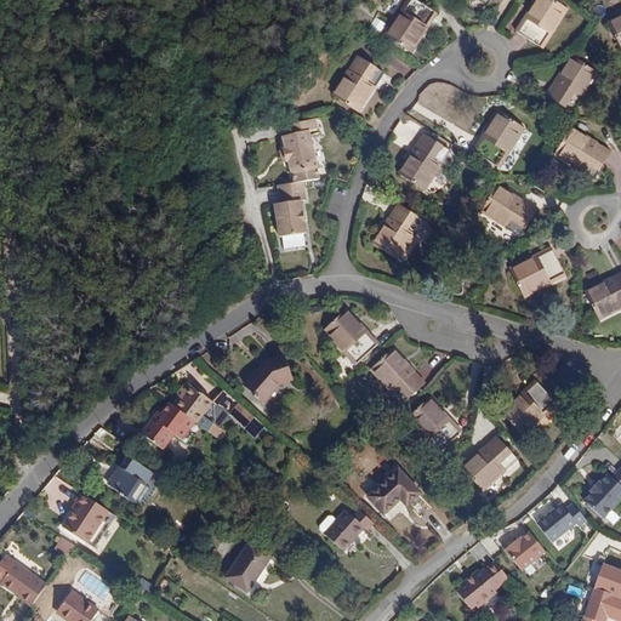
[(402,10),(397,18),(400,21),(396,29),(392,27),(385,36),(412,53),(438,13),(416,0),(410,0),(403,11),(402,10)]
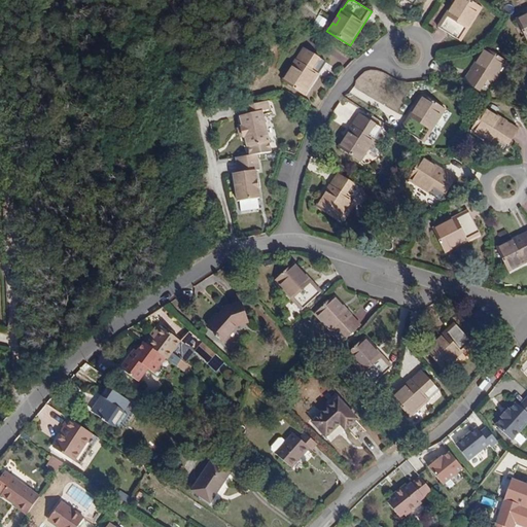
[(470,0),(455,0),(459,2),(453,10),(450,8),(446,14),(447,15),(440,28),(460,41),(482,7),(470,0)]
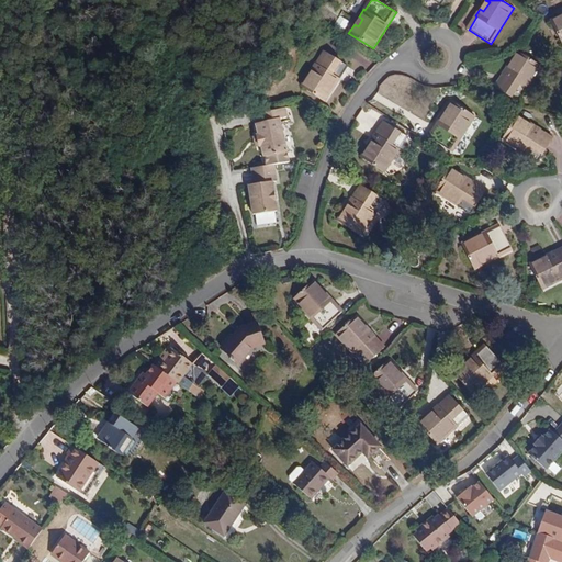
[(490,2),(485,0),(484,0),(480,9),(483,11),(490,2)]
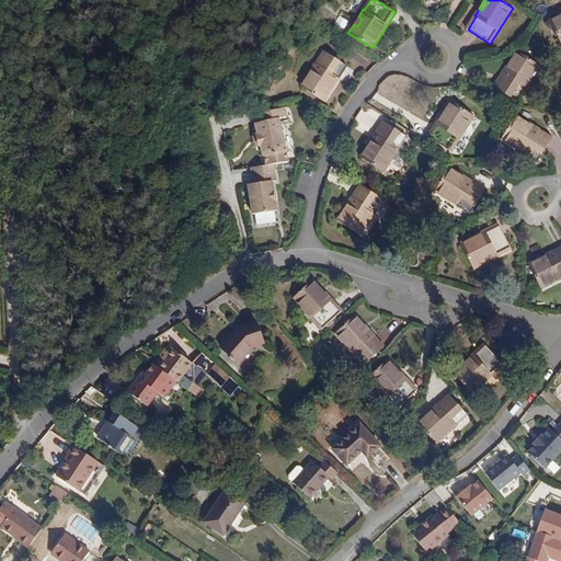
[(560,18),(560,19),(559,15),(549,20),(560,42),(560,18)]
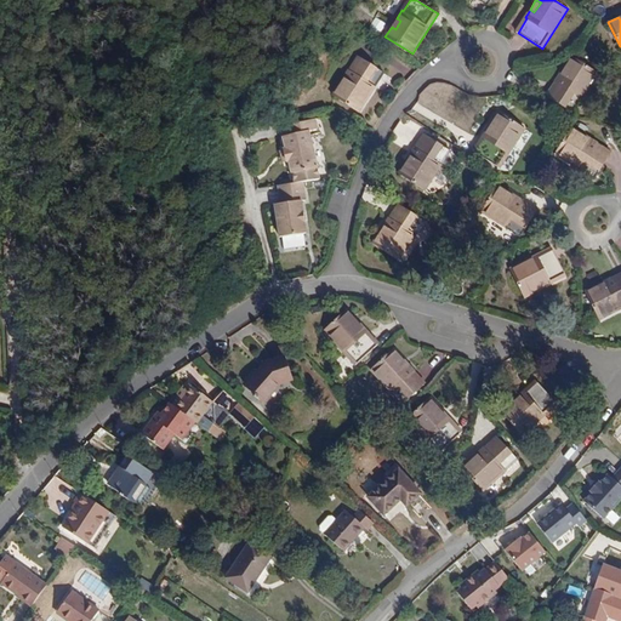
[(348,69),(343,78),(347,80),(342,89),(337,86),(332,96),(359,112),(385,73),(358,56),(349,70),(348,69)]
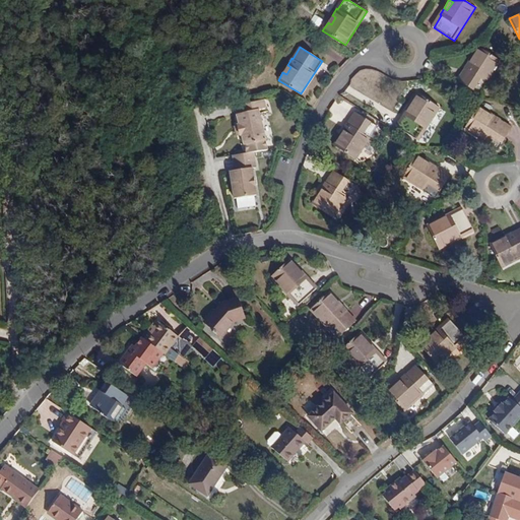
[(478,47),(473,54),(476,57),(472,63),(469,61),(464,68),(465,69),(458,80),(479,94),(501,60),(478,47)]
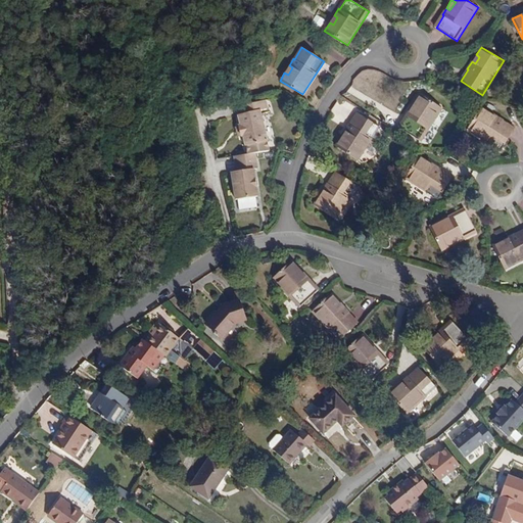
[(420,94),(415,101),(419,103),(414,111),(410,108),(406,115),(408,116),(399,128),(421,142),(442,108),(420,94)]
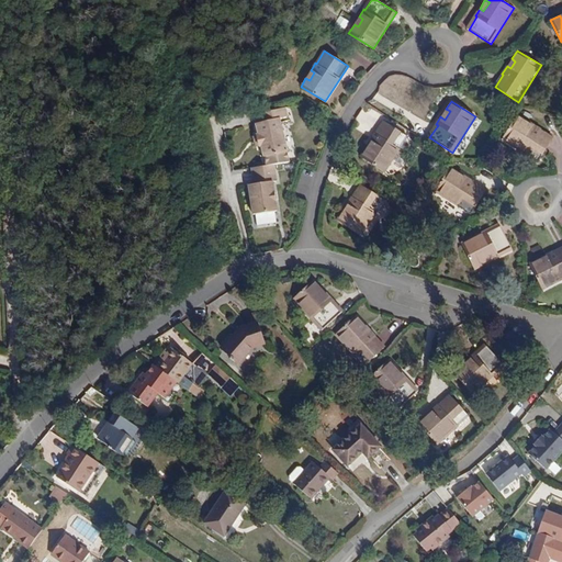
[(287,116),(284,108),(256,114),(258,124),(256,124),(258,135),(257,135),(260,147),(261,147),(265,159),(288,154),(280,119),(287,116)]
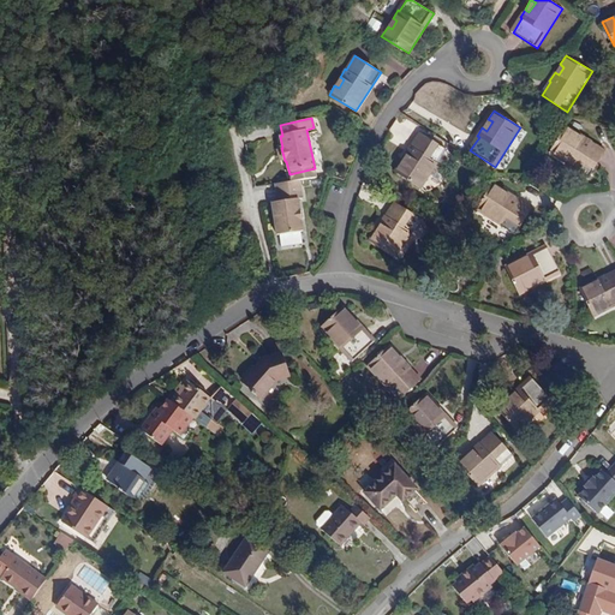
[(493,121),(488,119),(482,127),(487,131),(493,121)]
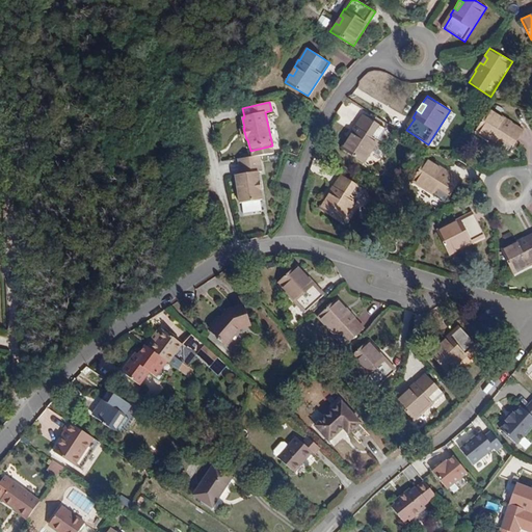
[(512,123),(505,118),(502,122),(496,117),(498,114),(489,108),(475,132),(510,153),(524,131),(511,124),(512,123)]
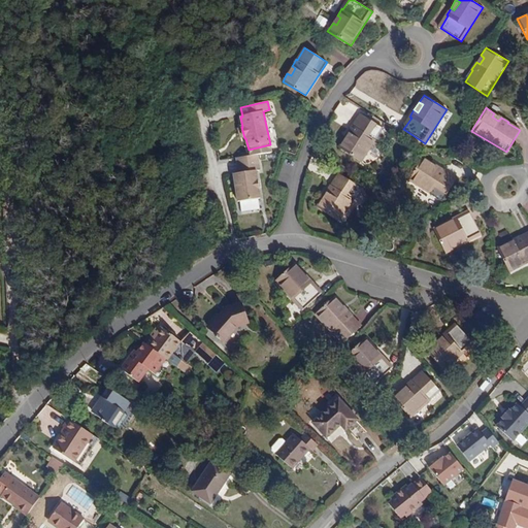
[(352,125),(347,133),(351,135),(347,142),(343,139),(338,147),(361,162),(383,128),(361,114),(353,126),(352,125)]
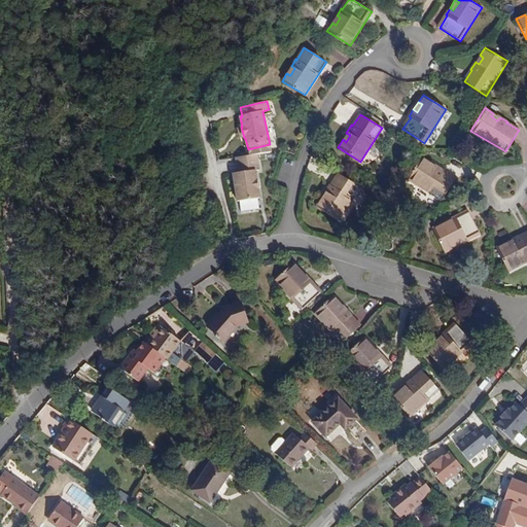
[(445,171),(437,166),(434,169),(428,165),(430,162),(423,156),(408,179),(442,201),(455,179),(444,172),(445,171)]
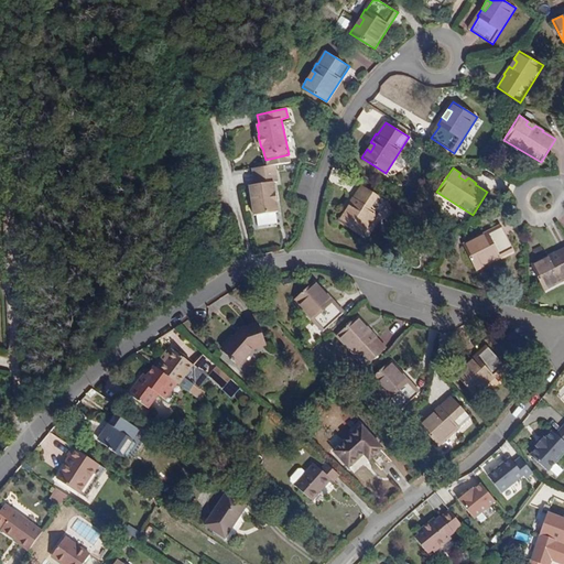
[(281,186),(278,169),(255,172),(257,190),(250,191),(255,220),(258,219),(278,216),(273,186),(281,186)]
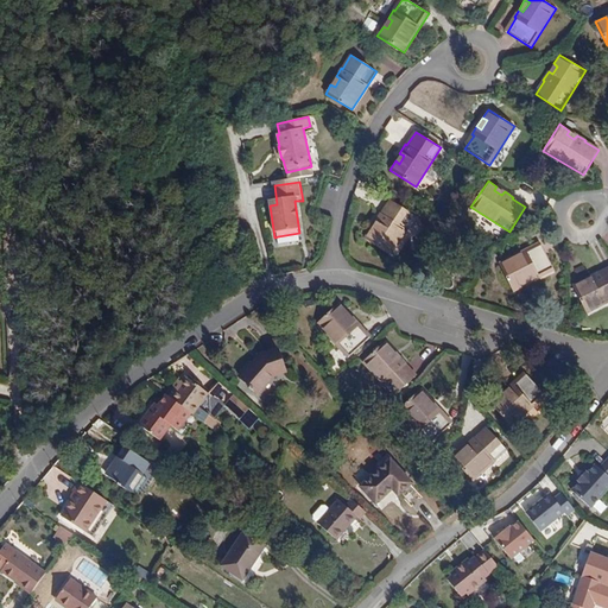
[(381,213),(375,221),(380,225),(374,232),(371,228),(365,238),(391,255),(416,217),(391,201),(382,214),(381,213)]
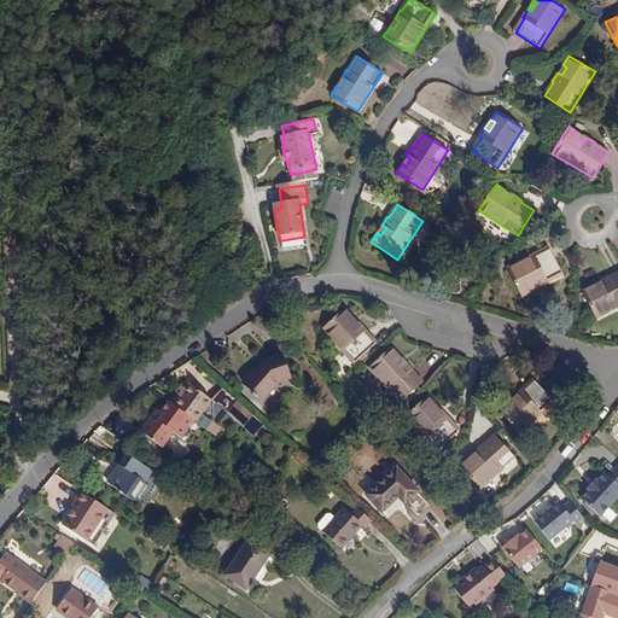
[(305,250),(304,237),(283,240),(284,252),(305,250)]
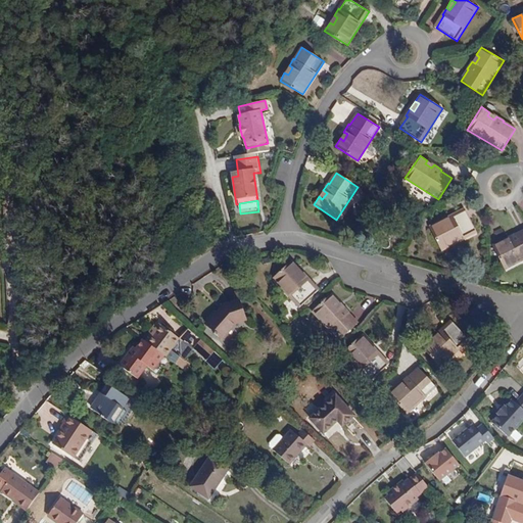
[(453,215),(443,219),(445,222),(439,226),(437,223),(429,227),(441,250),(477,232),(465,209),(453,216),(453,215)]
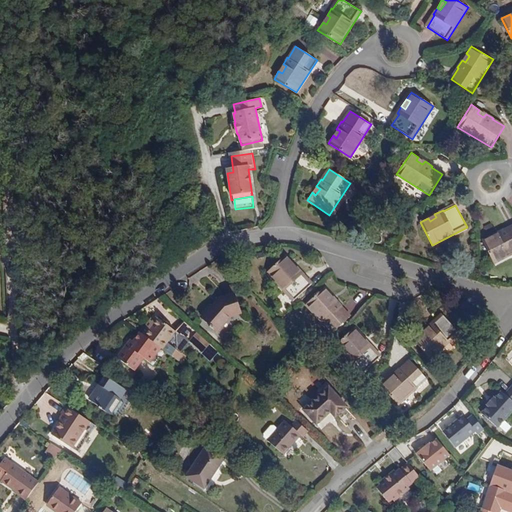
[(505,228),(497,232),(499,236),(492,240),(490,236),(482,241),(495,264),(511,254),(511,226),(505,229),(505,228)]
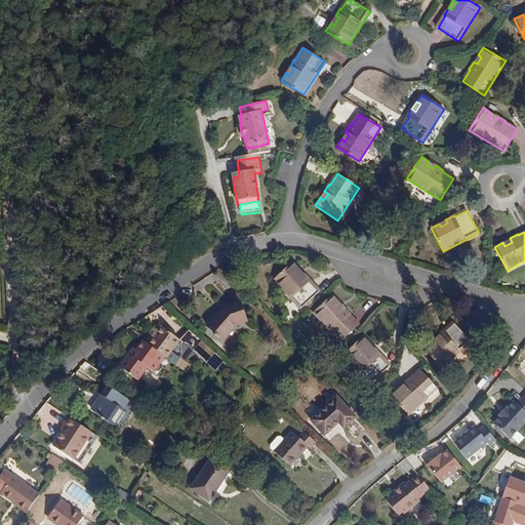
[(312,281),(306,274),(303,277),(296,271),(300,268),(293,261),(274,280),(300,310),(319,292),(311,282),(312,281)]
